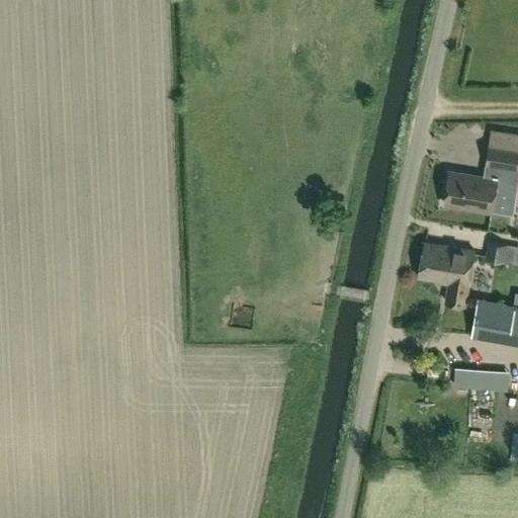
[(517,171),(517,152),(491,149),(488,166),(517,171)]
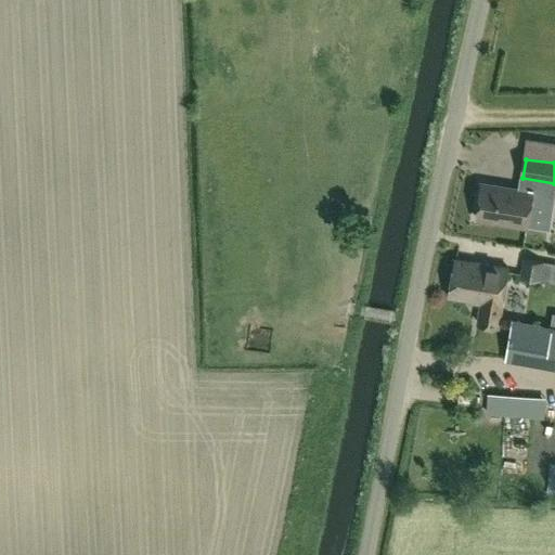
[(528,229),(533,194),(482,186),(477,221),(528,229)]
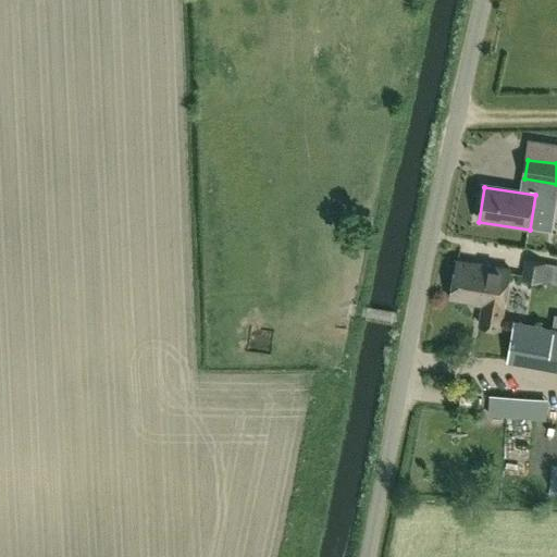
[(521,279),(551,284),(554,264),(524,259),(521,279)]
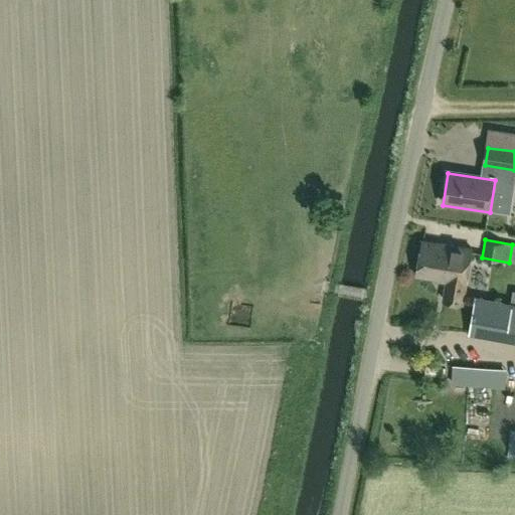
[(423,242),(417,278),(465,287),(472,251),(423,242)]
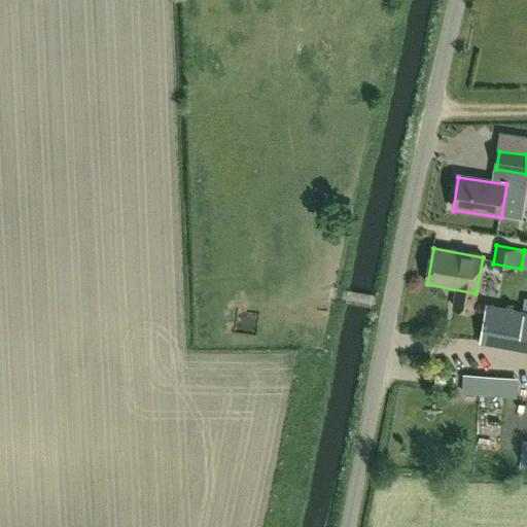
[(526,310),(487,304),(482,334),(520,340),(520,338),(526,339),(526,310)]
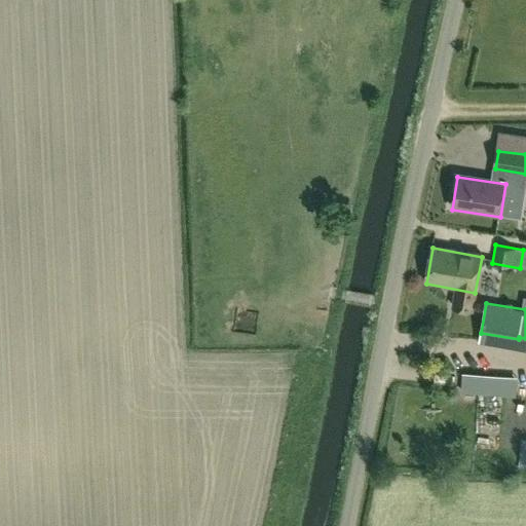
[(496,393),(497,377),(460,374),(459,391),(496,393)]
